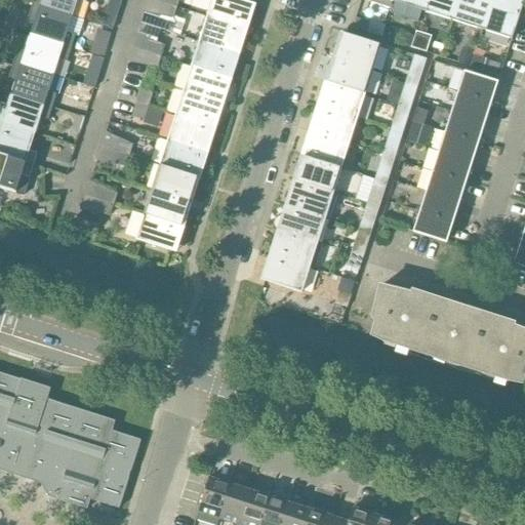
[(86,0),(34,0),(33,4),(73,16),(77,0),(79,0),(86,2),(86,0)]
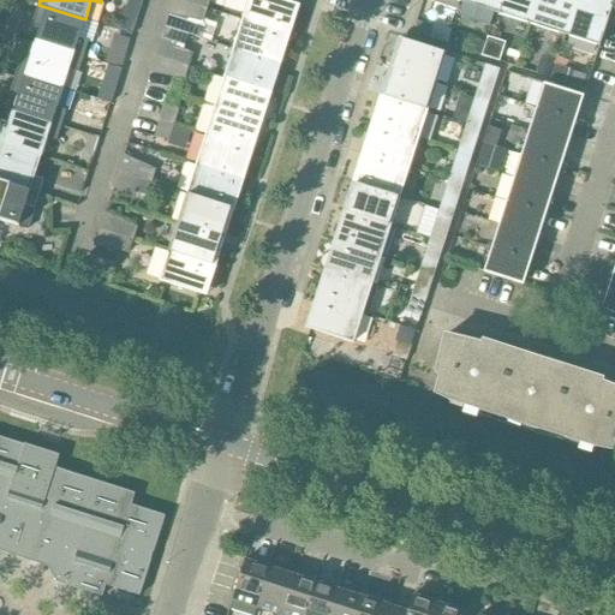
[(207,9),(179,0),(173,0),(169,15),(202,21),(207,9)]
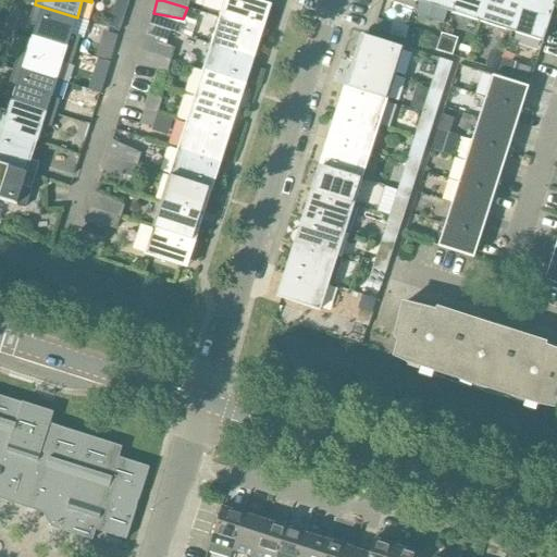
[(224,0),(220,19),(263,32),(272,4),(257,0),(224,0)]
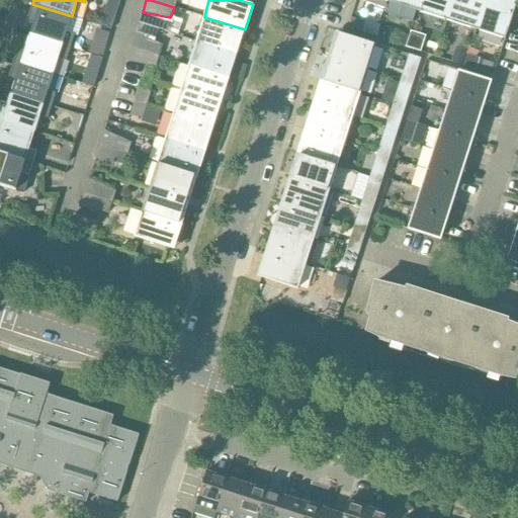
[(420,0),(389,0),(389,1),(417,10),(420,0)]
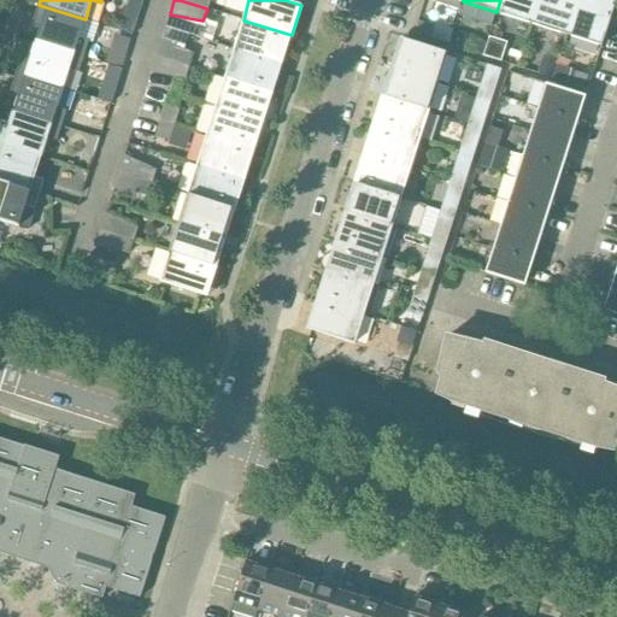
[(500,0),(497,12),(532,24),(539,0),(500,0)]
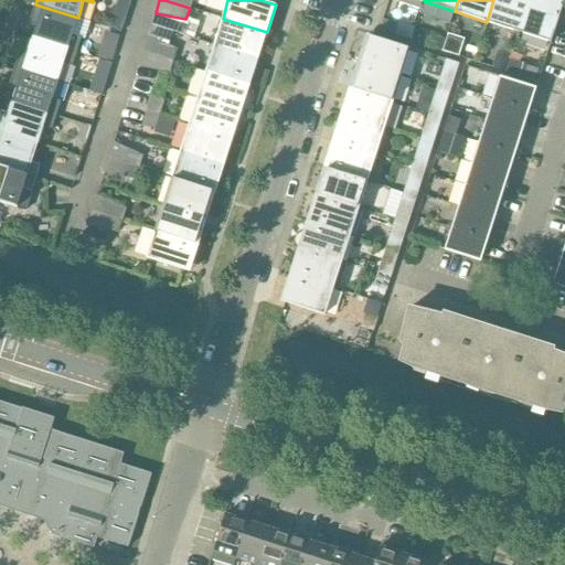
[(493,0),(487,22),(519,32),(528,0),(493,0)]
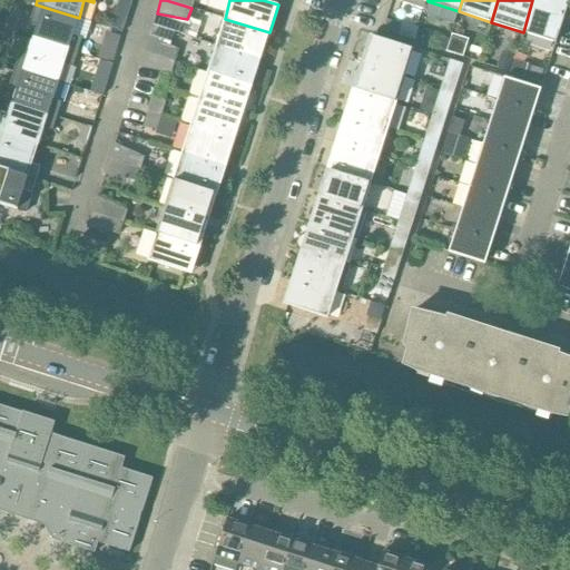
[(556,42),(569,0),(532,0),(523,32),(556,42)]
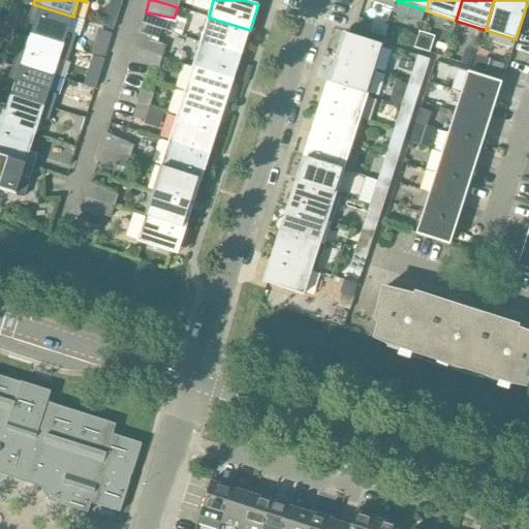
[(73,17),(33,4),(29,18),(36,20),(31,36),(72,49),(76,36),(68,33),(73,17)]
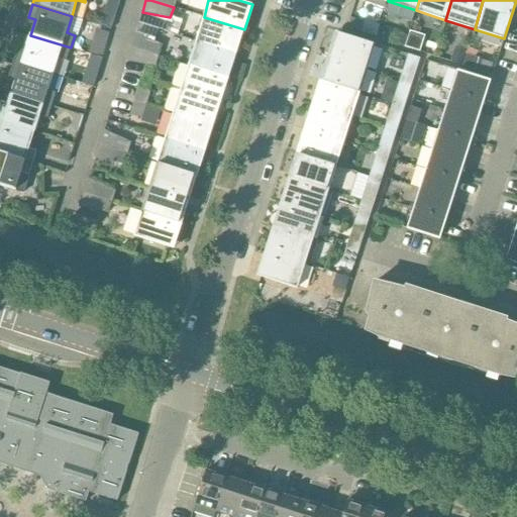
[(236,54),(244,29),(204,17),(196,41),(236,54)]
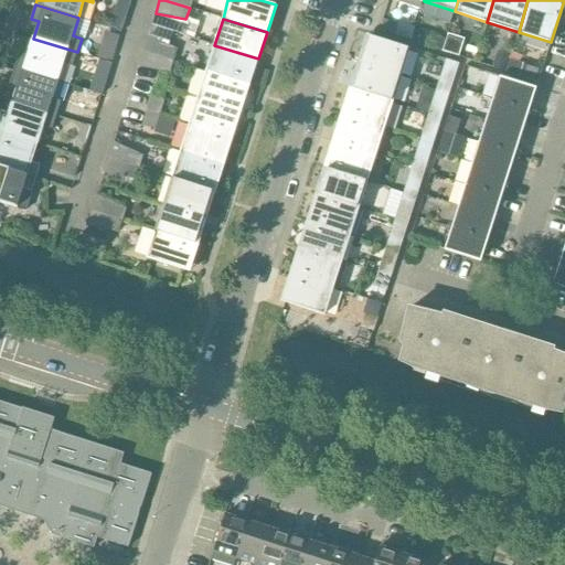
[(366,34),(358,62),(402,75),(411,48),(366,34)]
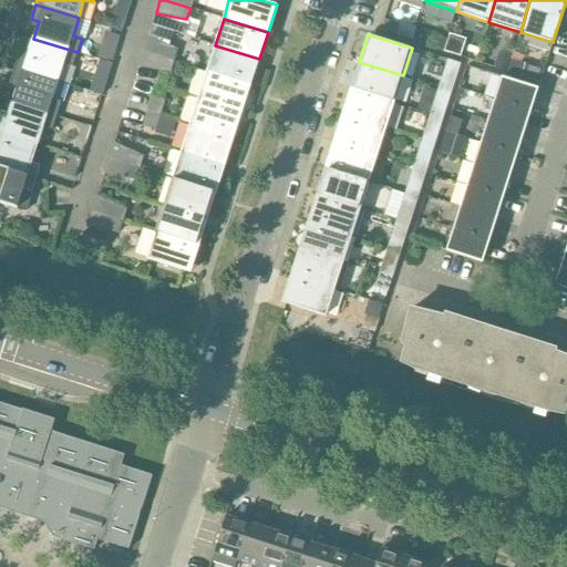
[(144,52),(173,61),(177,50),(148,37),(144,52)]
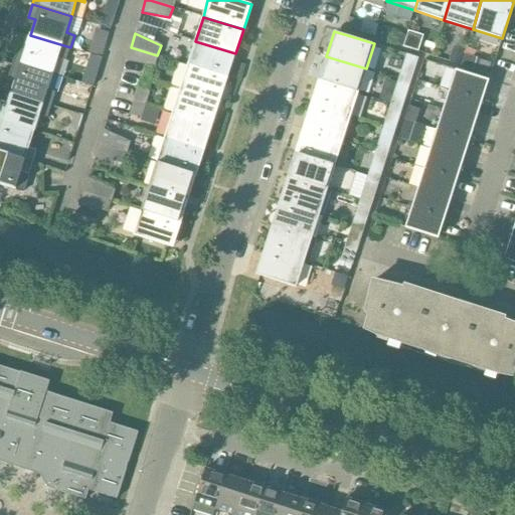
[(70,47),(30,35),(25,50),(18,48),(14,61),(52,73),(58,57),(66,60),(70,47)]
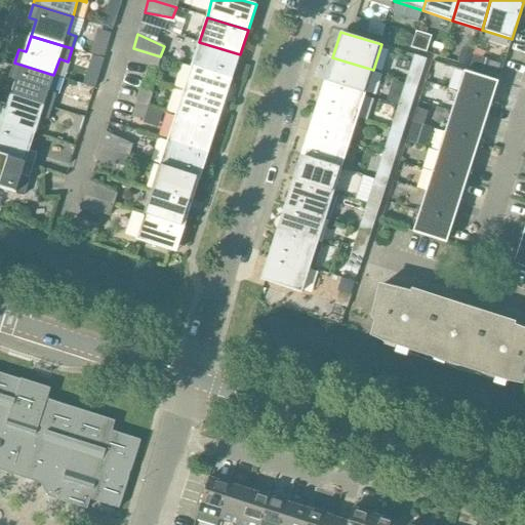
[(232,79),(240,54),(199,42),(191,67),(232,79)]
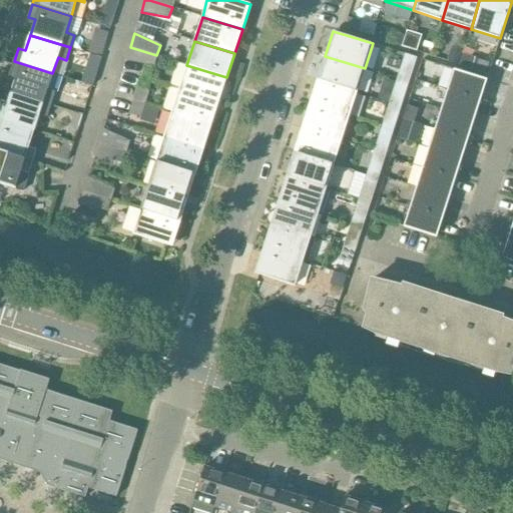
[(449,46),(445,61),(457,65),(461,50),(449,46)]
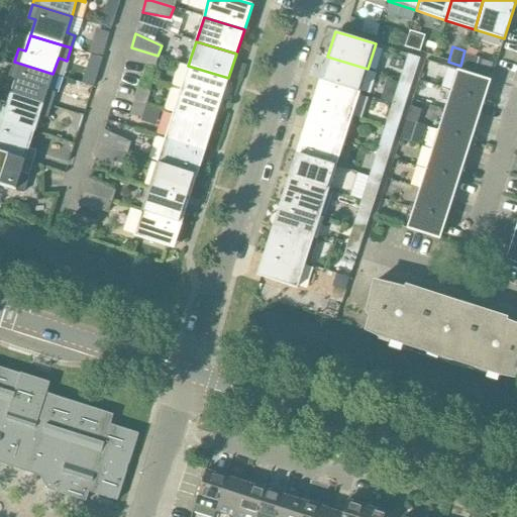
[(158,56),(131,47),(127,61),(154,66),(158,56)]
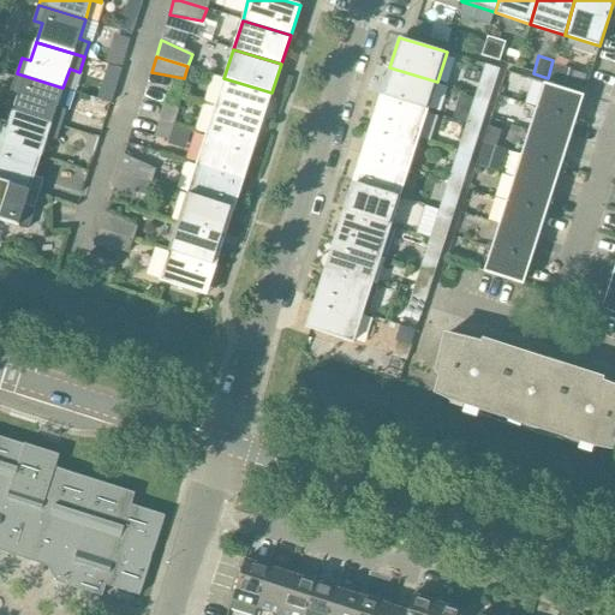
[(550,79),(565,84),(569,70),(561,67),(563,59),(556,57),(550,79)]
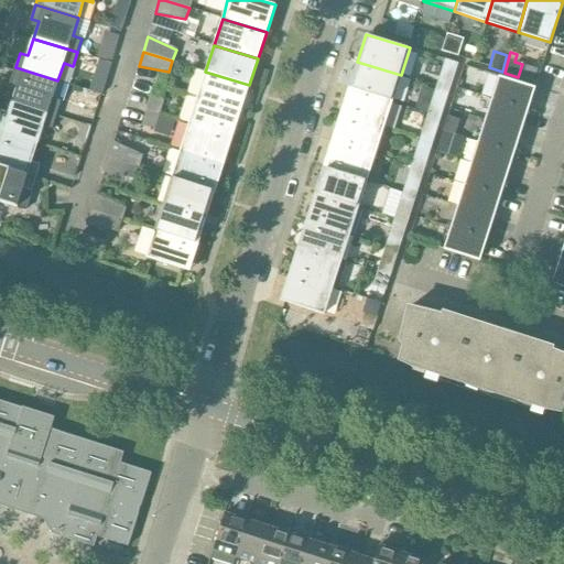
[(443,68),(455,72),(458,64),(445,60),(443,68)]
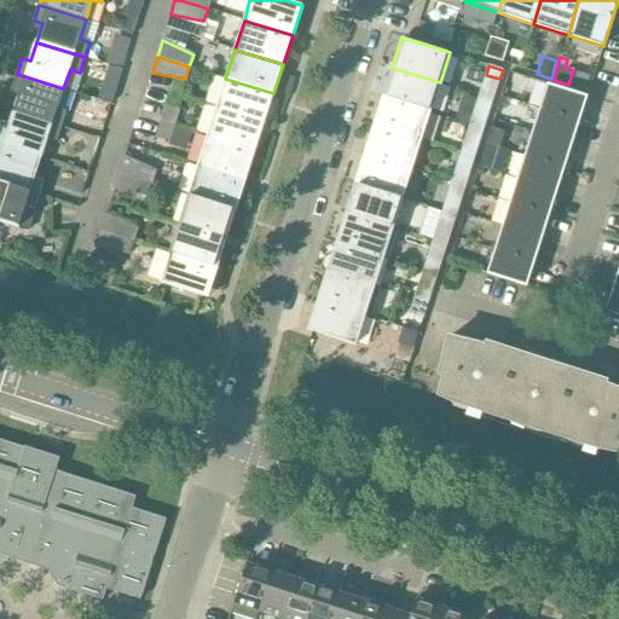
[(392,68),(383,97),(431,111),(440,82),(392,68)]
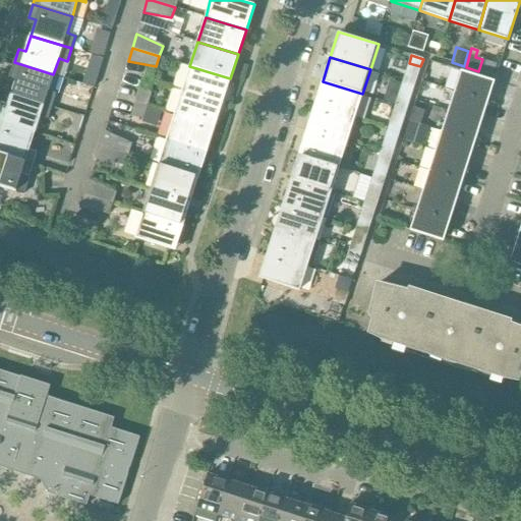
[(53,74),(14,62),(10,75),(16,77),(11,94),(52,106),(56,94),(48,91),(53,74)]
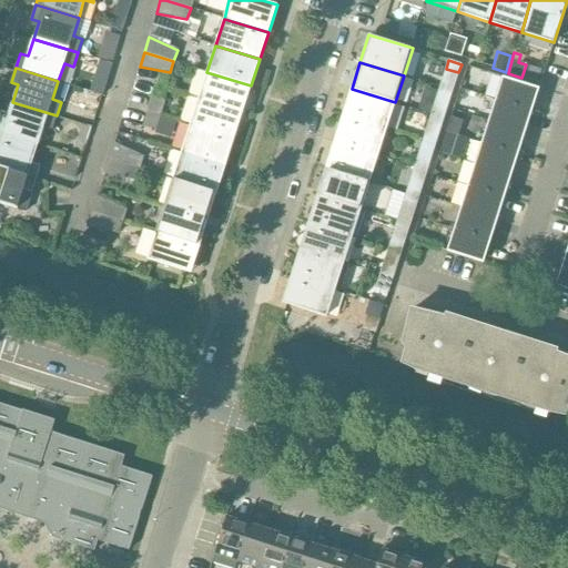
[(458,72),(446,69),(442,81),(455,85),(458,72)]
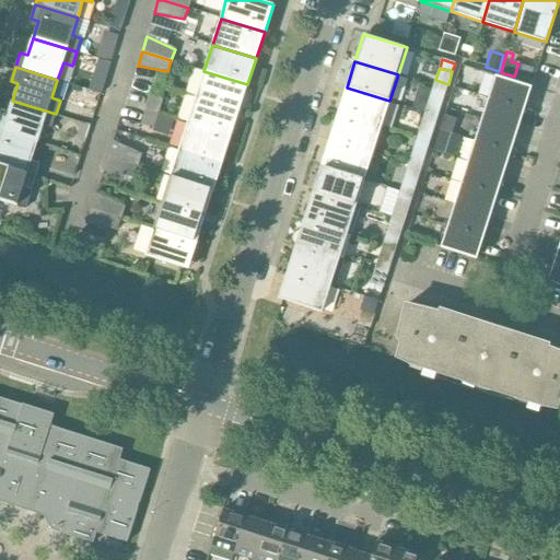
[(240,111),(247,84),(203,71),(196,97),(240,111)]
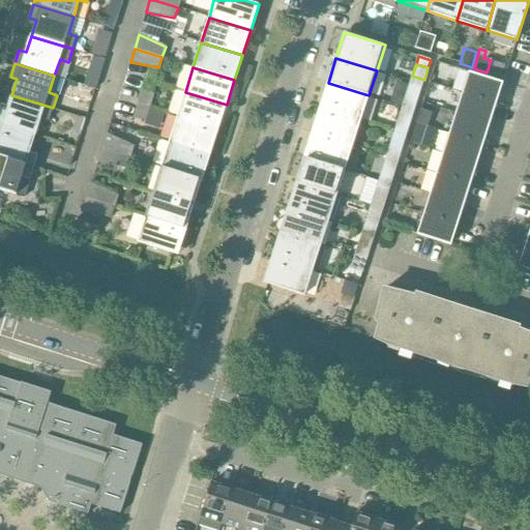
[(88,69),(83,85),(95,89),(100,74),(88,69)]
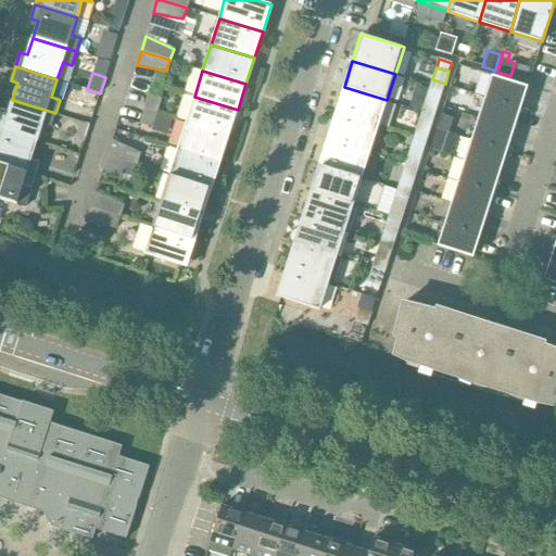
[(520,109),(528,87),(492,75),(484,98),(520,109)]
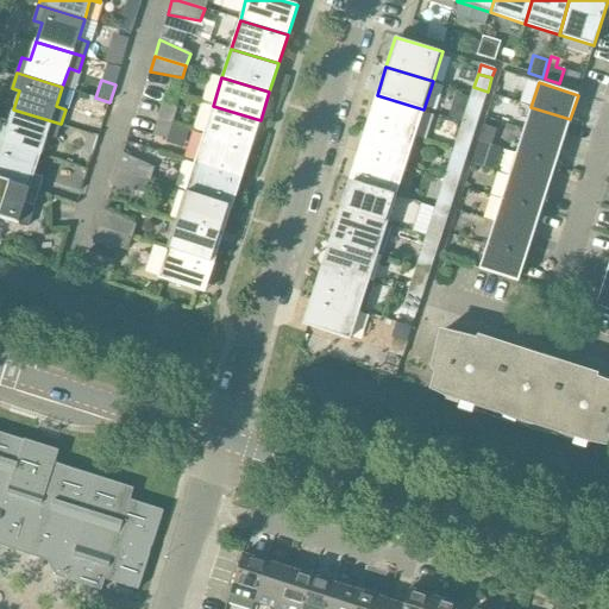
[(377,95),(368,124),(414,138),(424,110),(377,95)]
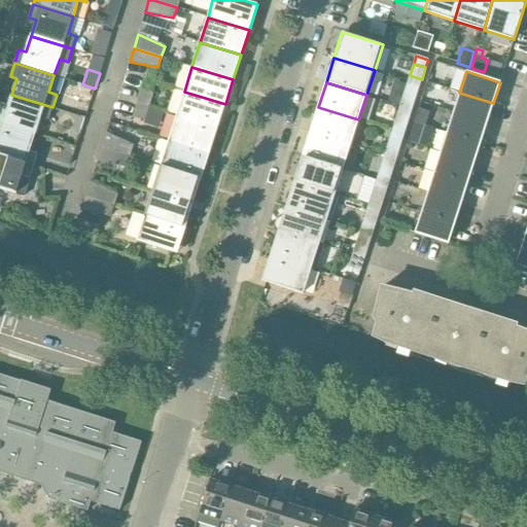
[(402,98),(415,102),(419,90),(407,85),(402,98)]
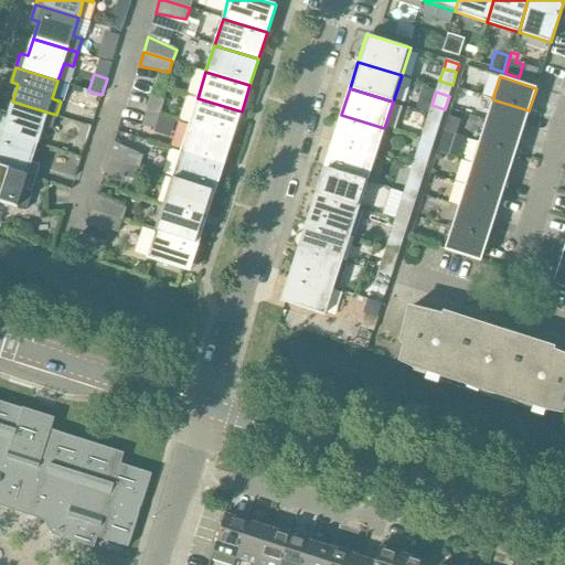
[(147,112),(159,115),(163,102),(152,96),(147,112)]
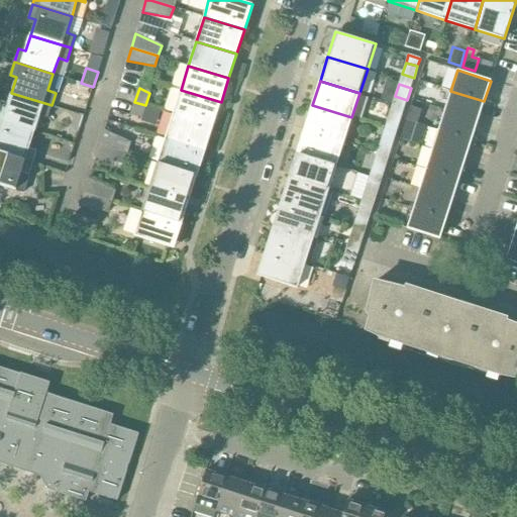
[(181,90),(173,114),(213,126),(221,102),(181,90)]
